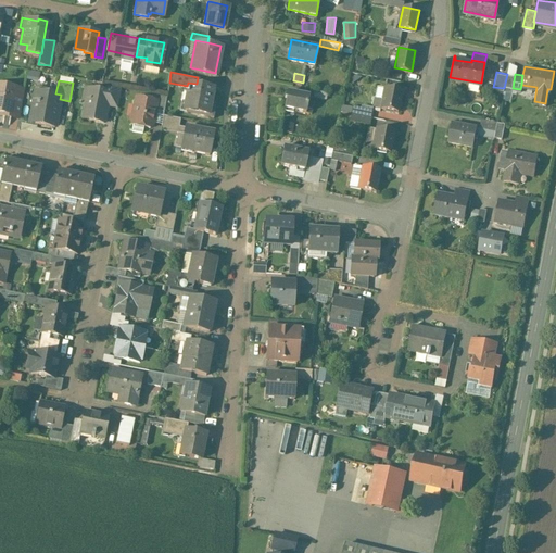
[(330,84),(317,80),(315,87),(329,90),(330,84)]
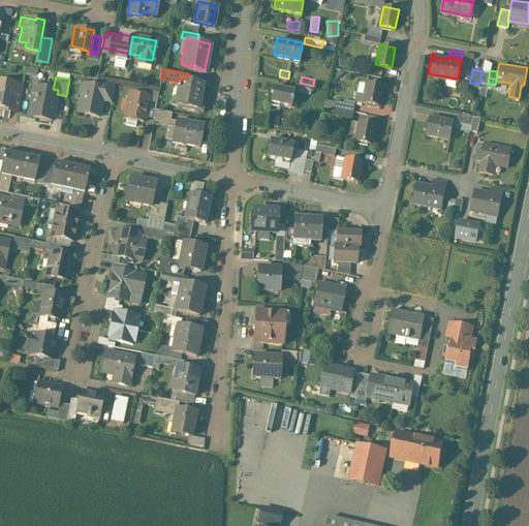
[(187,80),(179,79),(178,82),(178,85),(176,85),(176,88),(177,88),(174,103),(186,105),(186,107),(203,110),(205,98),(200,97),(203,83),(187,80)]
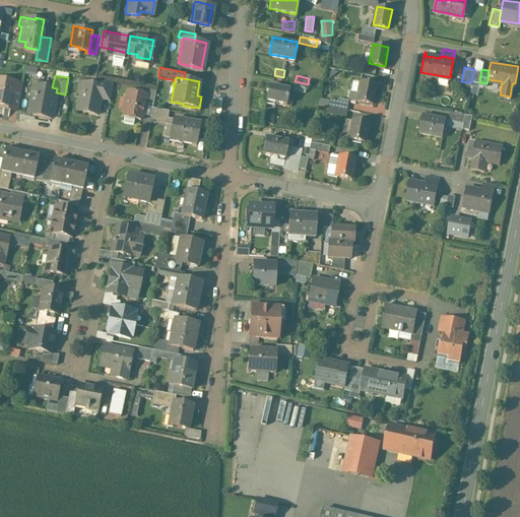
[(22,83),(0,78),(0,103),(4,104),(3,106),(10,107),(10,105),(17,106),(16,109),(17,109),(22,83)]
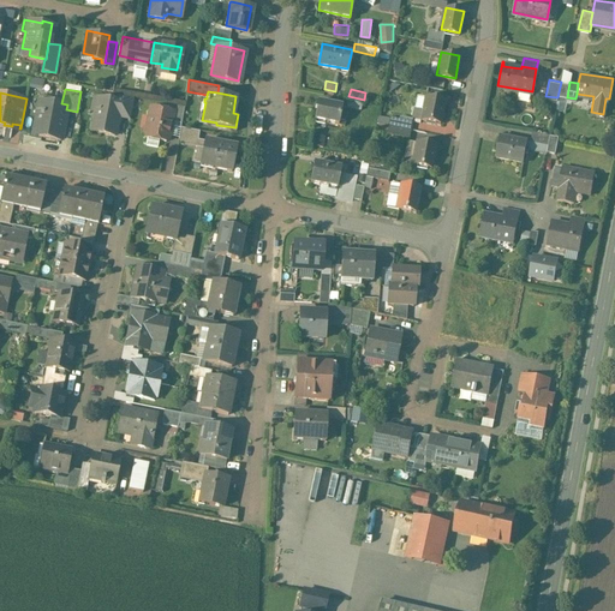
[(133,95),(119,93),(118,100),(120,100),(118,114),(130,117),(133,95)]
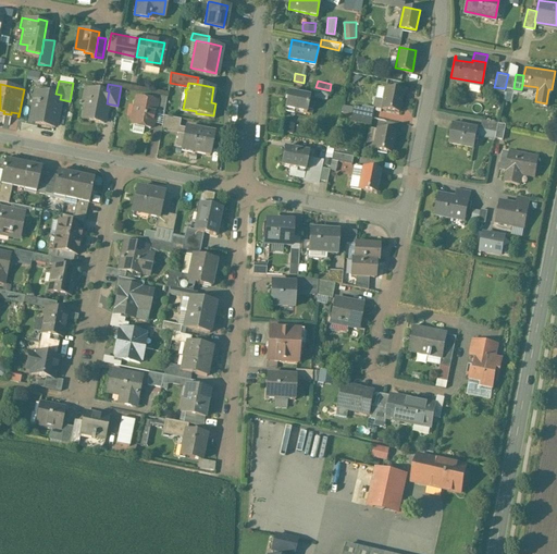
[(107,90),(86,86),(84,98),(88,98),(86,107),(90,108),(88,118),(103,121),(107,103),(109,90),(107,90)]
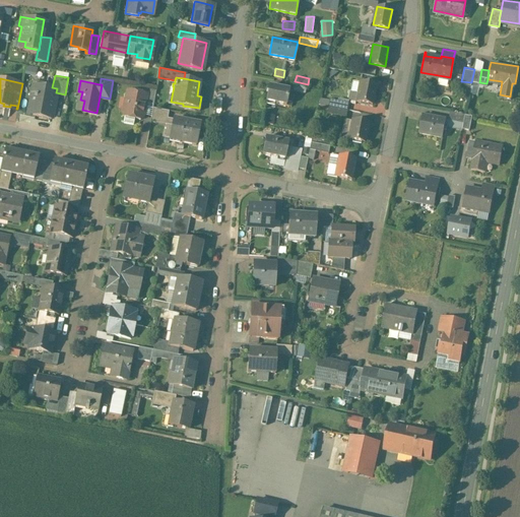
[(376,83),(360,80),(355,100),(372,104),(376,83)]
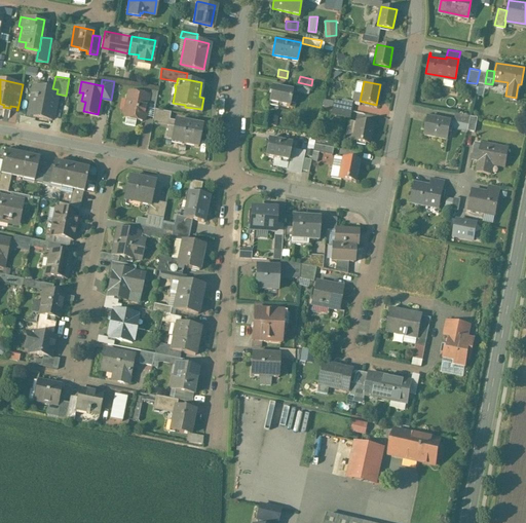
[(52,88),(34,84),(32,96),(36,97),(33,114),(51,118),(57,94),(58,89),(52,88)]
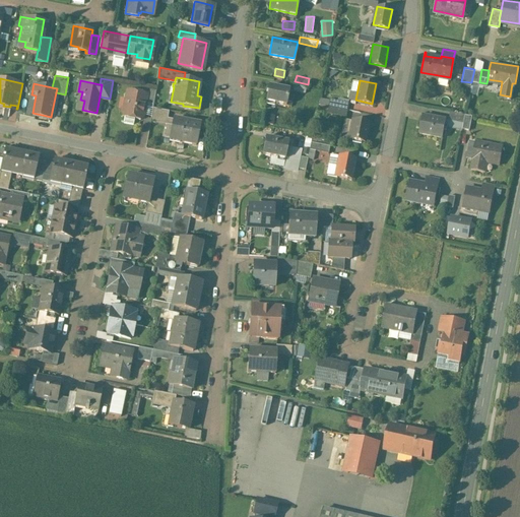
[(288,87),(269,83),(266,99),(276,101),(285,103),(288,87)]
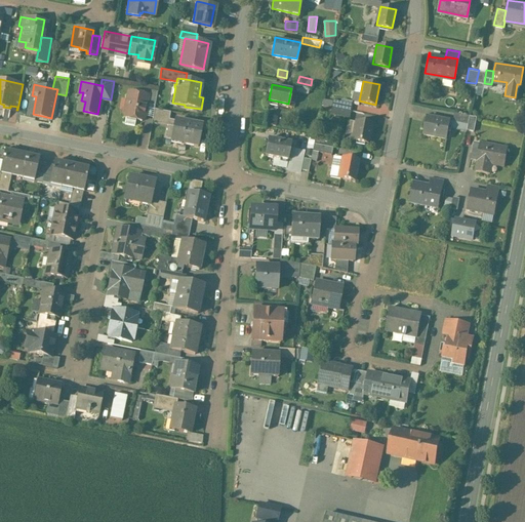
[(157,89),(144,86),(142,92),(148,93),(147,103),(155,104),(157,89)]
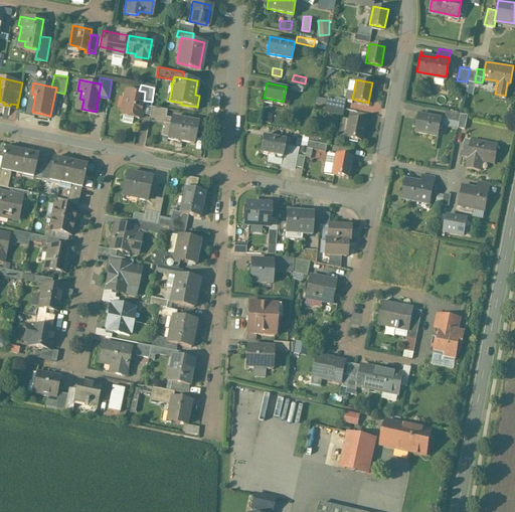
[(139,91),(126,88),(123,104),(120,106),(120,109),(121,112),(124,112),(132,114),(133,115),(134,116),(139,117),(141,115),(144,101),(145,92),(139,91)]
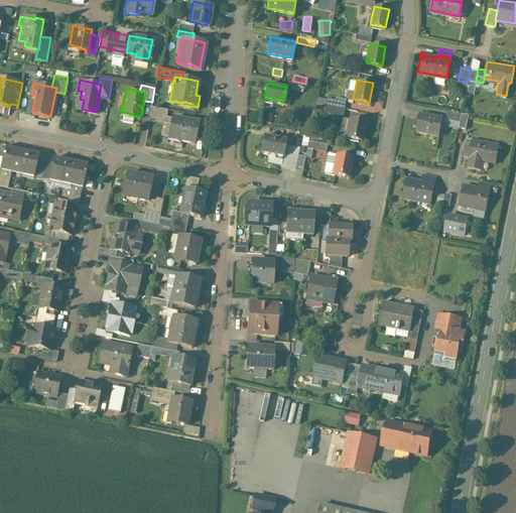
[(345,101),(327,97),(326,103),(344,107),(345,101)]
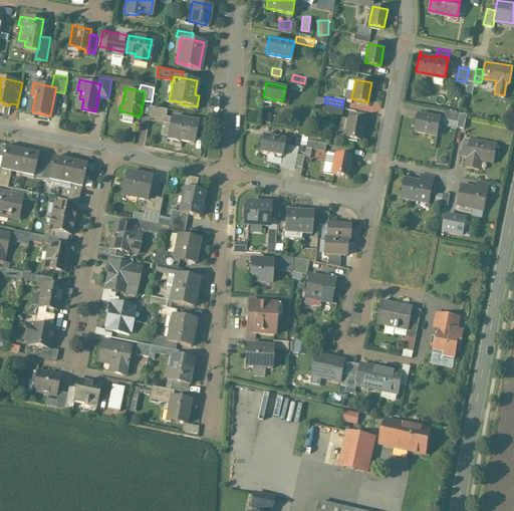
[(342,106),(324,102),(322,109),(341,112),(342,106)]
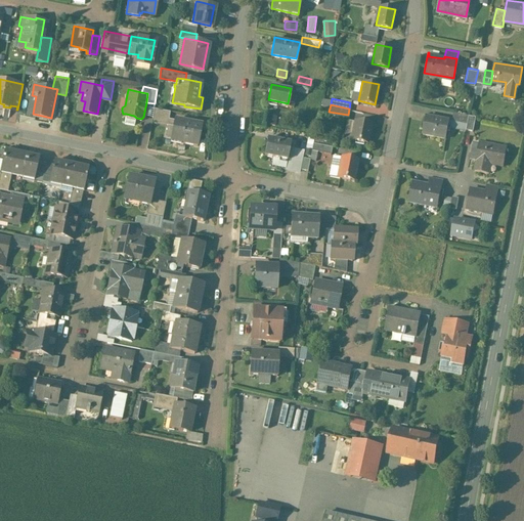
[(170,111),(154,107),(151,121),(173,125),(174,119),(168,117),(170,111)]
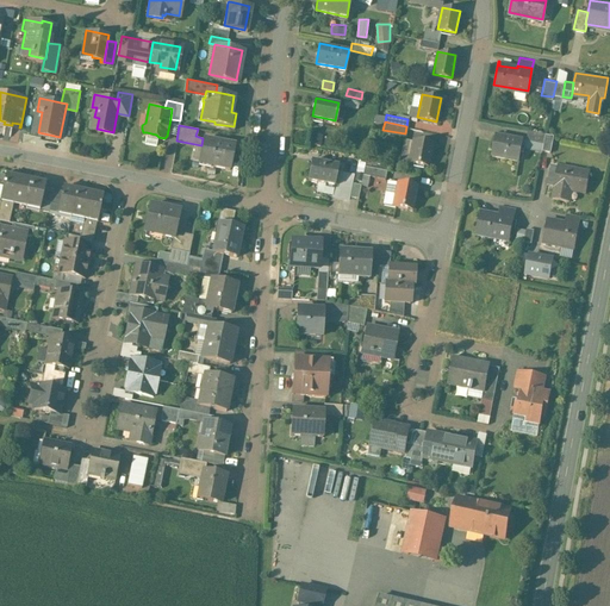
[(546,132),(528,129),(527,138),(543,142),(546,132)]
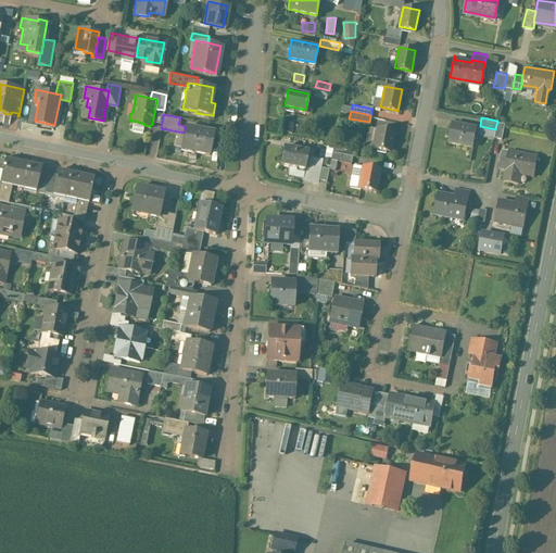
[(477,124),(452,120),(447,139),(472,143),(477,124)]
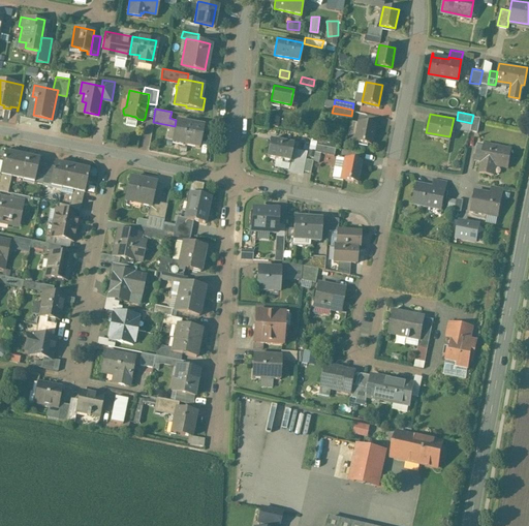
[(135,117),(127,115),(125,122),(135,124),(136,118),(135,117)]
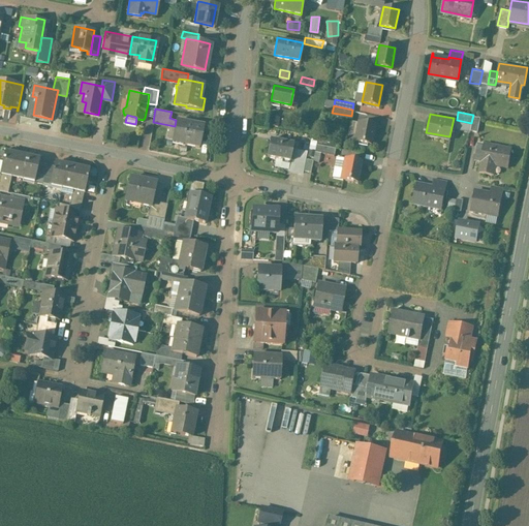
[(480,116),(473,115),(471,123),(470,128),(477,129),(480,116)]
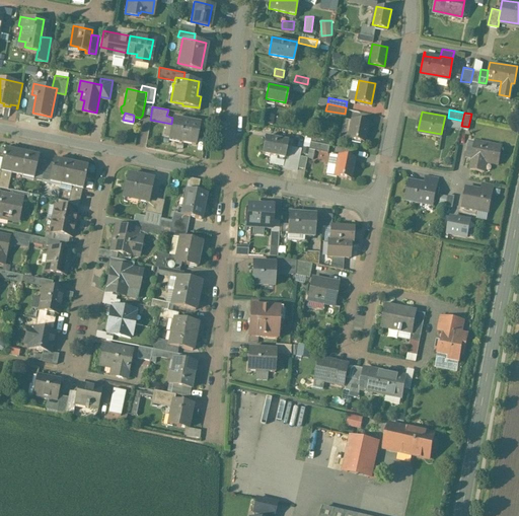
[(183,119),(173,117),(172,117),(172,118),(171,124),(169,136),(177,138),(177,139),(195,142),(199,121),(190,120),(189,121),(183,120),(183,119)]
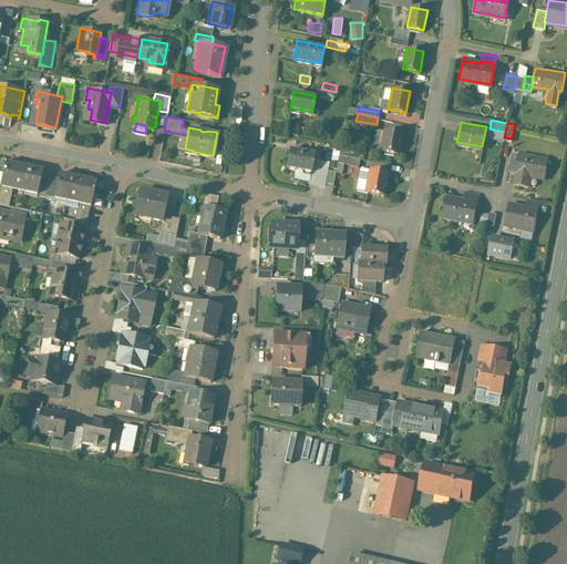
[(401,132),(384,129),(380,151),(397,154),(401,132)]
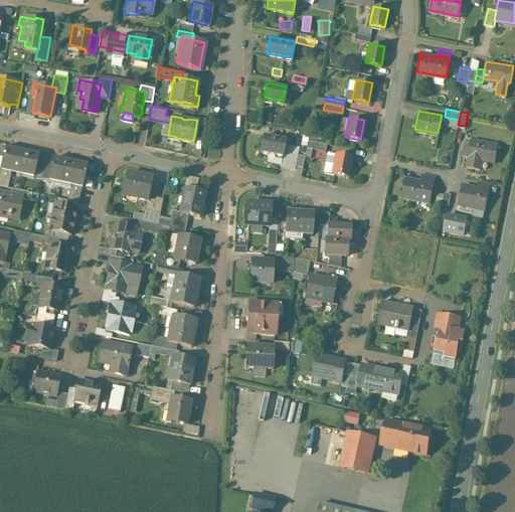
[(285,138),(263,134),(260,151),(282,155),(285,138)]
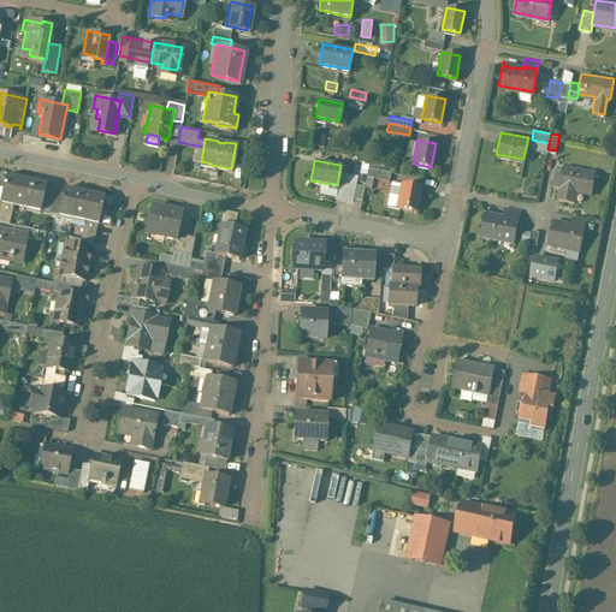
[(594,170),(563,164),(558,185),(560,185),(558,196),(574,200),(576,188),(591,191),(594,170)]
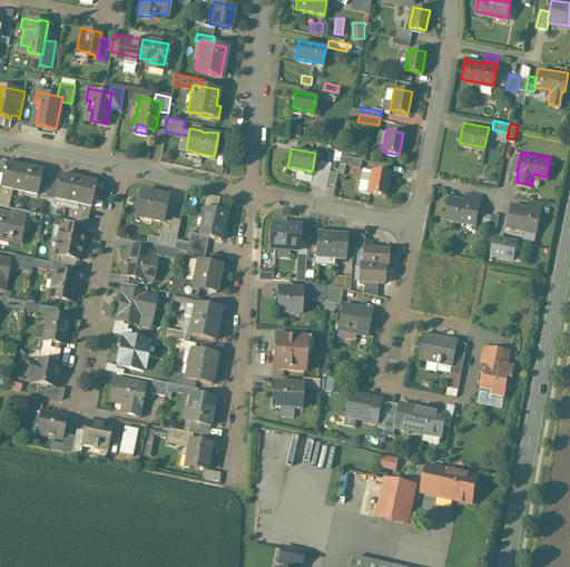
[(362,157),(341,154),(340,160),(361,165),(362,157)]
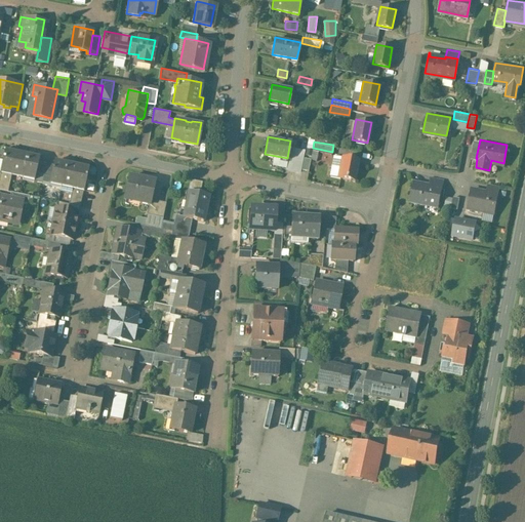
[(28,153),(5,149),(1,172),(2,172),(13,174),(13,172),(24,174),(28,153)]
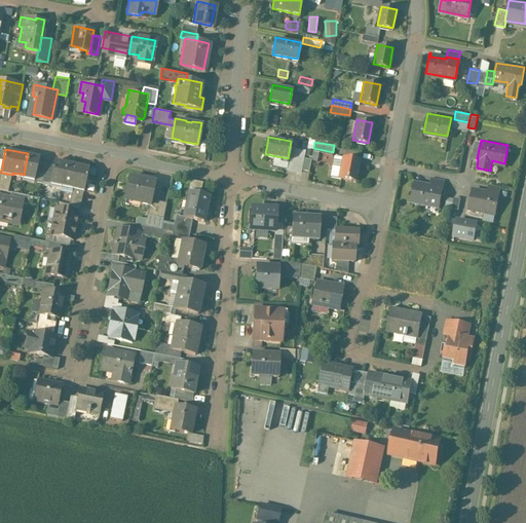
[(39,156),(28,153),(24,175),(35,177),(39,160),(39,156)]
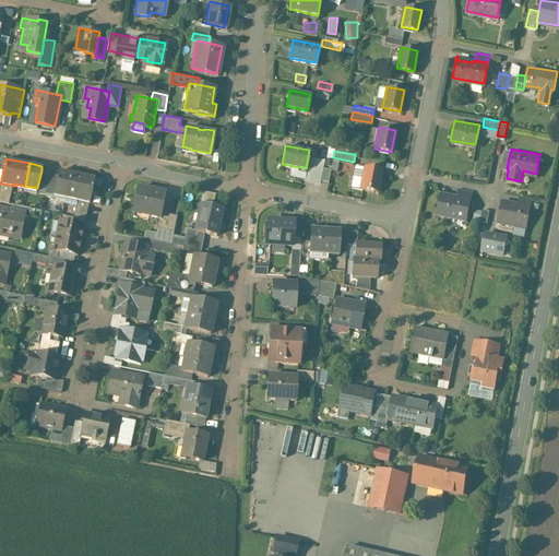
[(331,167),(323,166),(321,178),(329,179),(331,167)]
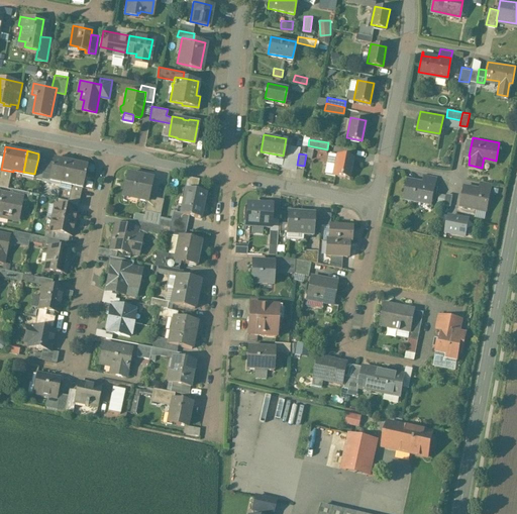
[(352,157),(337,153),(333,173),(348,176),(352,157)]
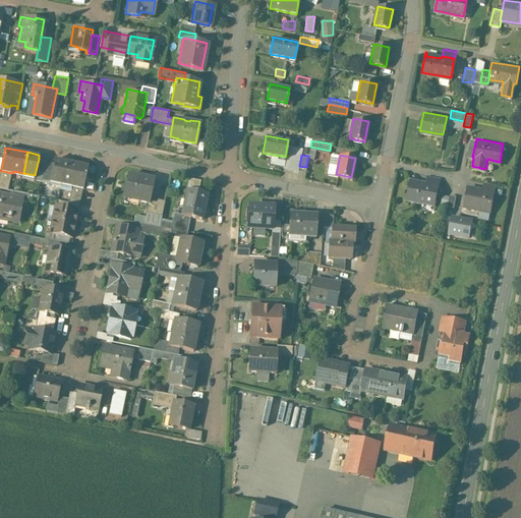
[(51,174),(50,179),(61,181),(65,161),(54,158),(54,162),(51,174)]
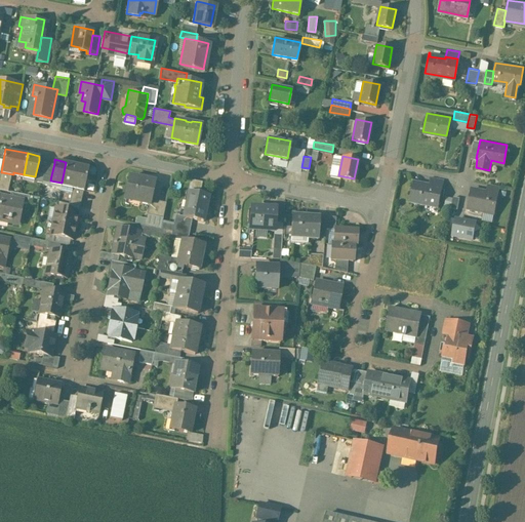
[(46,161),(39,160),(36,172),(44,173),(46,161)]
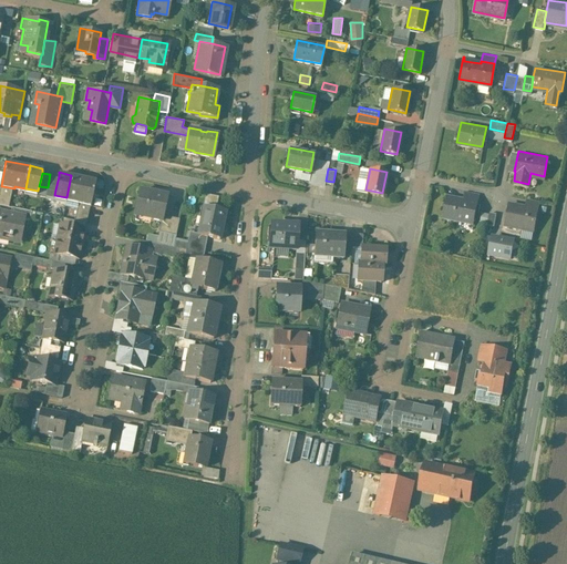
[(59,176),(50,174),(48,187),(55,190),(59,176)]
